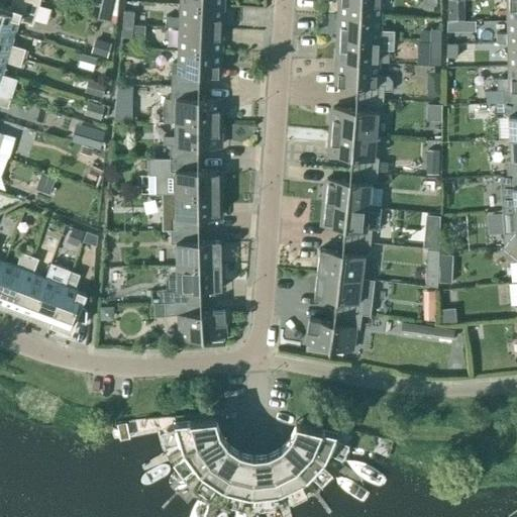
[(32,25),(39,4),(23,0),(11,0),(10,8),(0,4),(0,27),(15,32),(18,20),(32,25)]
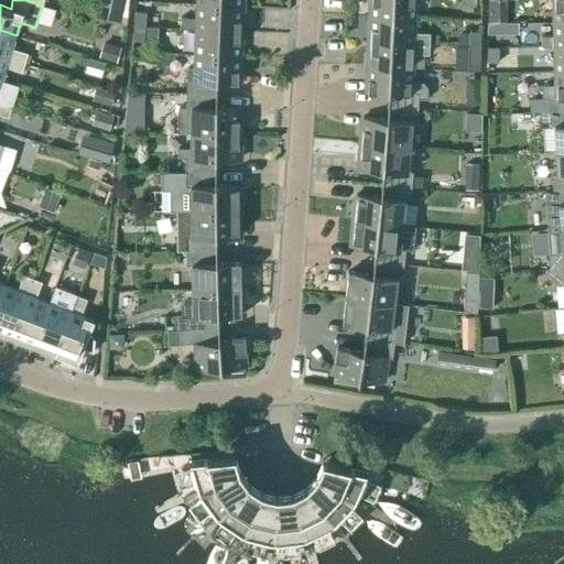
[(110,0),(106,20),(120,23),(126,24),(128,0),(110,0)]
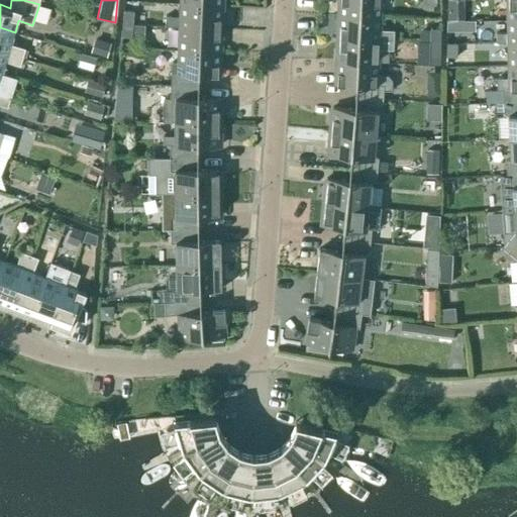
[(339,0),(339,15),(381,17),(381,0),(339,0)]
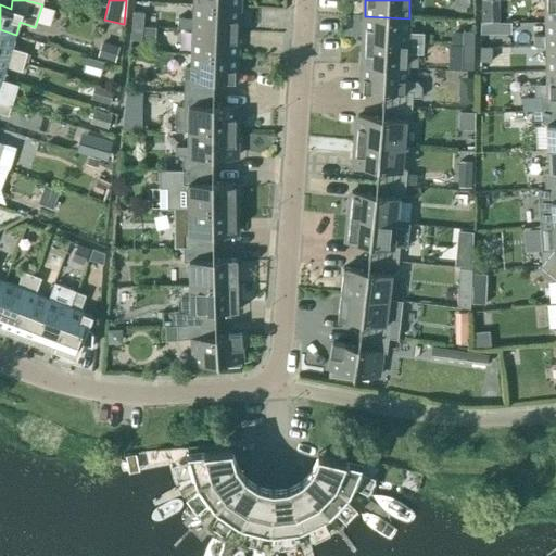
[(555,0),(545,0),(546,22),(555,21),(555,0)]
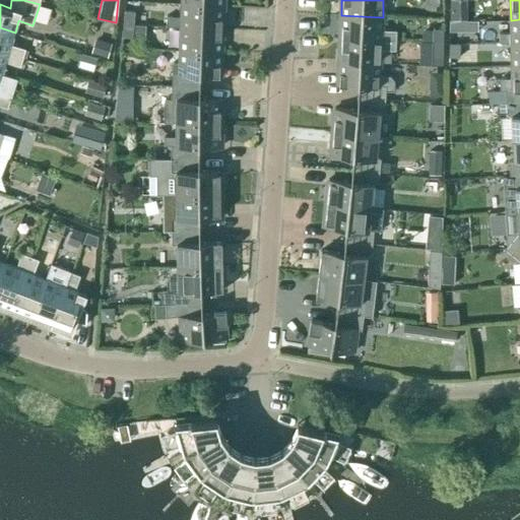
[(222,29),(223,6),(182,4),(181,27),(222,29)]
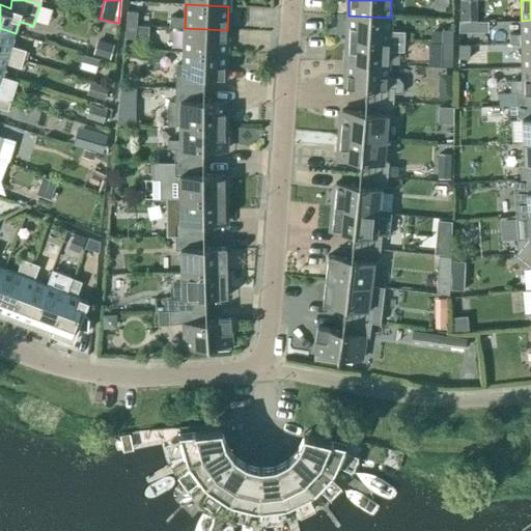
[(124,25),(137,26),(138,11),(126,10),(124,25)]
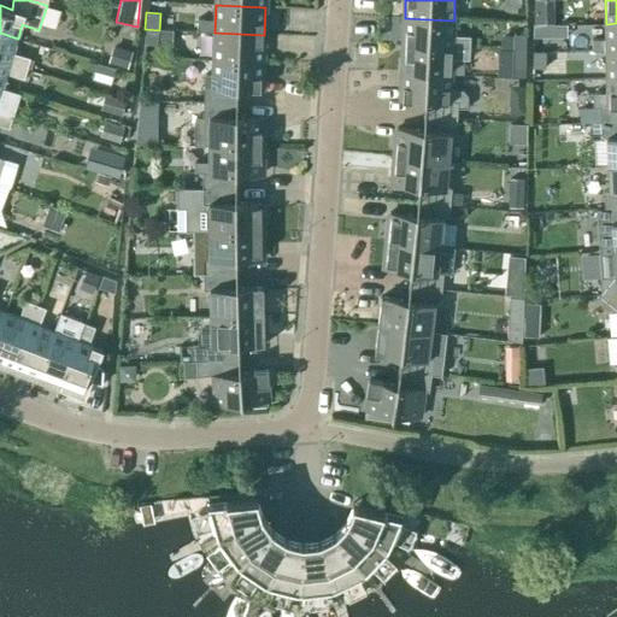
[(453,36),(454,21),(405,18),(404,46),(470,48),(470,36),(453,36)]
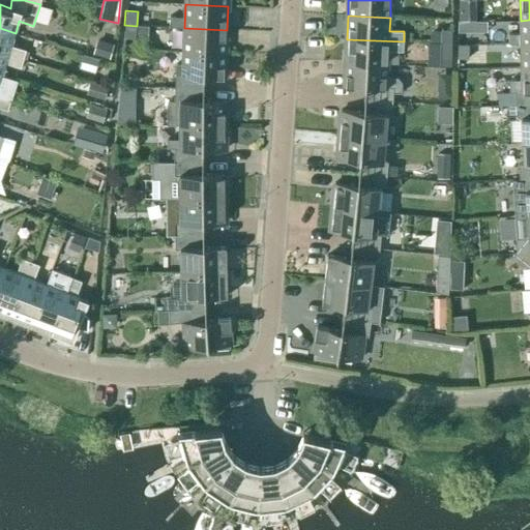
[(521,45),(529,43),(529,20),(521,21),(521,34),(508,34),(508,45),(521,45)]
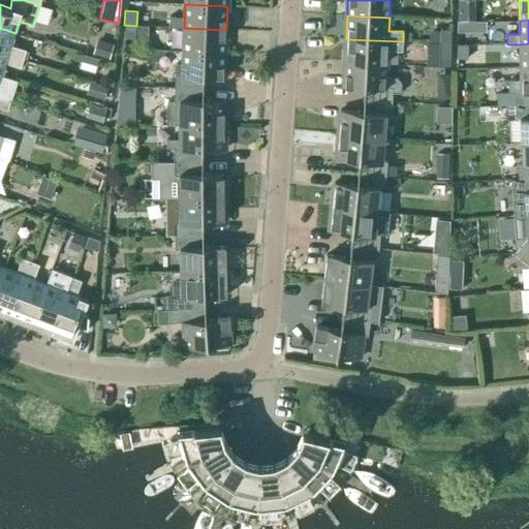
[(458,22),(457,22),(457,32),(468,32),(468,22),(458,22)]
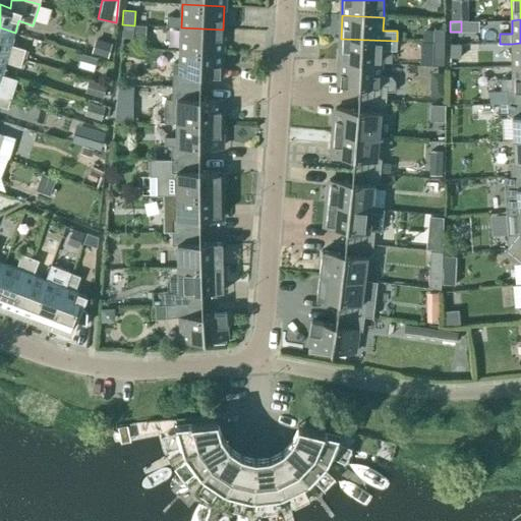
[(133,38),(134,25),(122,24),(121,38),(133,38)]
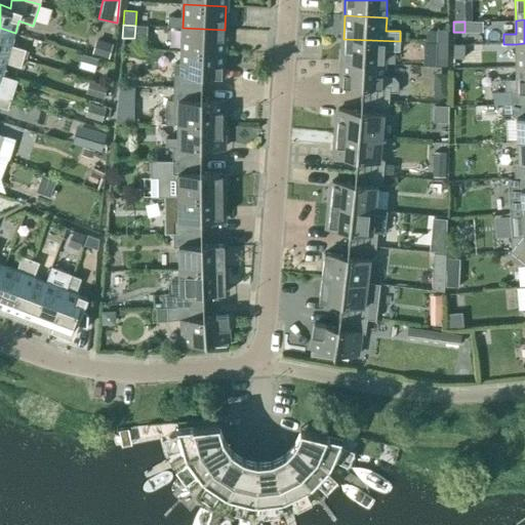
[(11,45),(15,33),(0,28),(0,51),(24,58),(26,50),(11,45)]
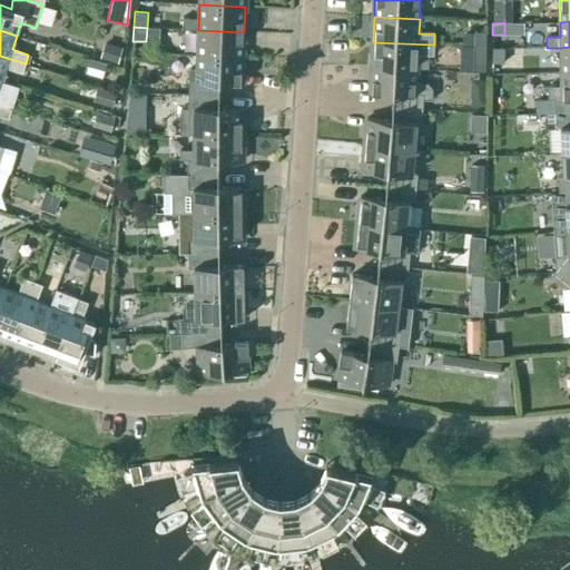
[(243,57),(244,32),(198,30),(197,56),(243,57)]
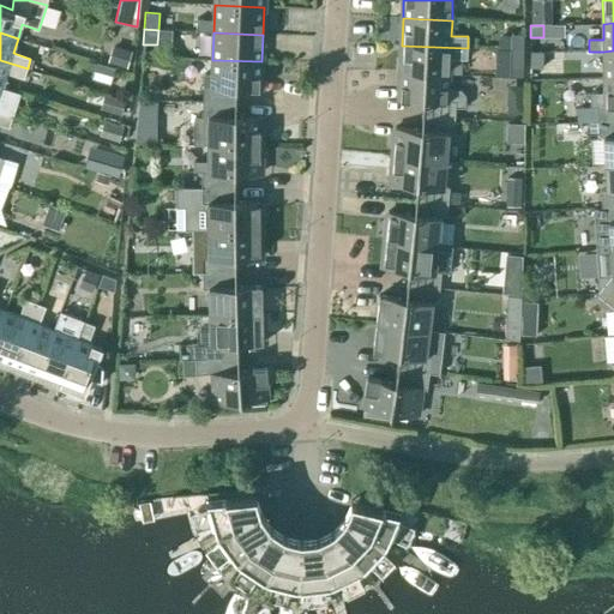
[(509,35),(509,52),(519,52),(521,36),(509,35)]
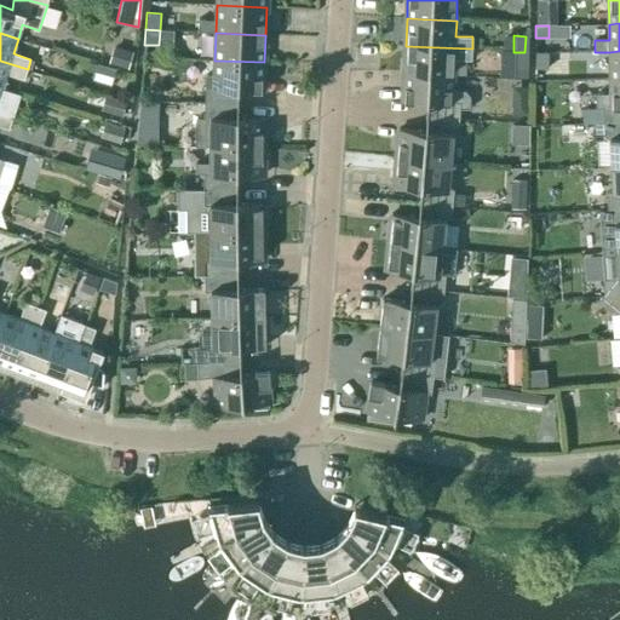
[(128,69),(133,51),(113,45),(108,63),(128,69)]
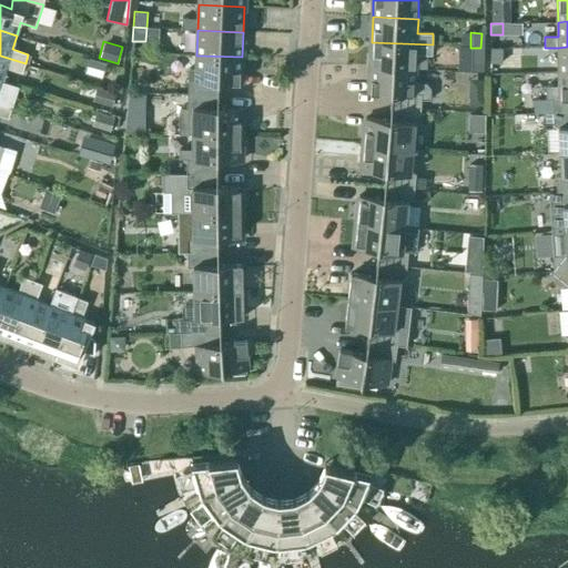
[(432,54),(433,44),(372,42),(369,67),(416,69),(416,54),(432,54)]
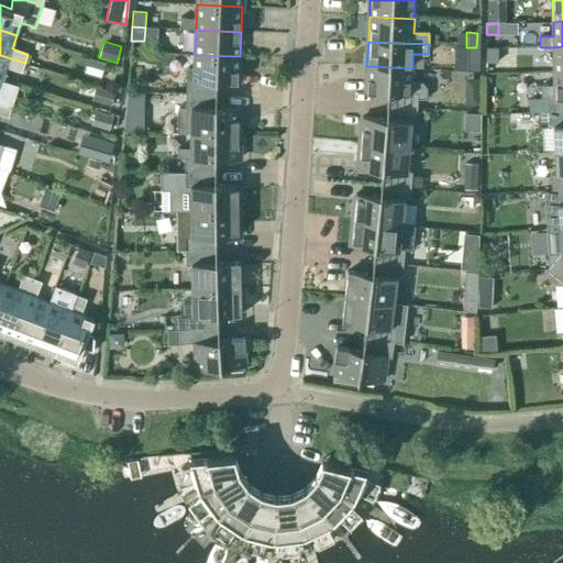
[(553,73),(562,72),(562,46),(553,47),(553,73)]
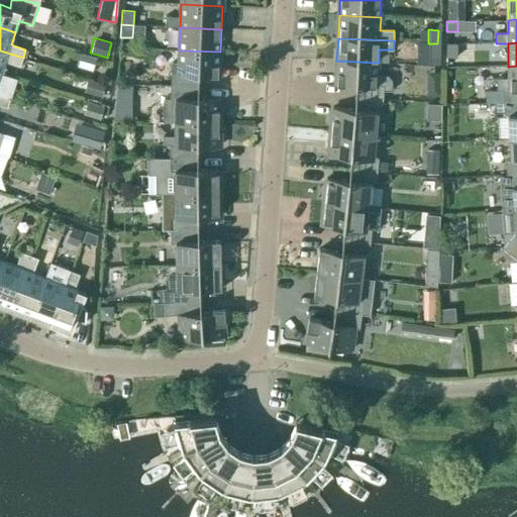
[(440,67),(440,45),(420,43),(419,66),(440,67)]
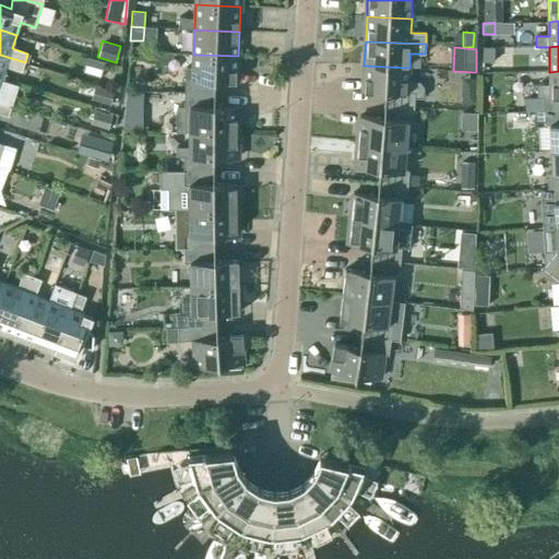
[(494,62),(495,48),(484,48),(483,62),(494,62)]
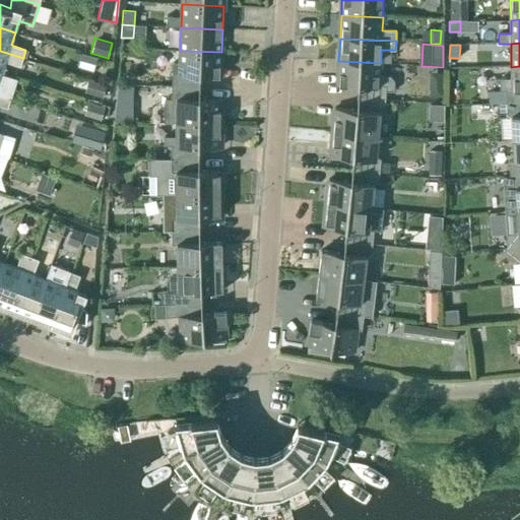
[(20,67),(23,58),(0,51),(0,74),(2,75),(6,63),(20,67)]
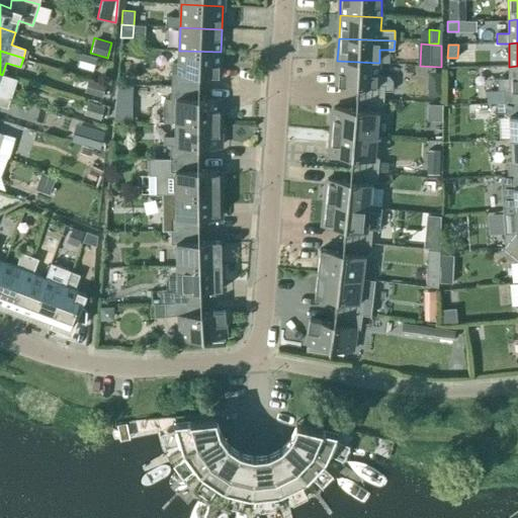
[(220,76),(221,52),(179,51),(178,63),(172,63),(171,86),(198,87),(199,75),(220,76)]
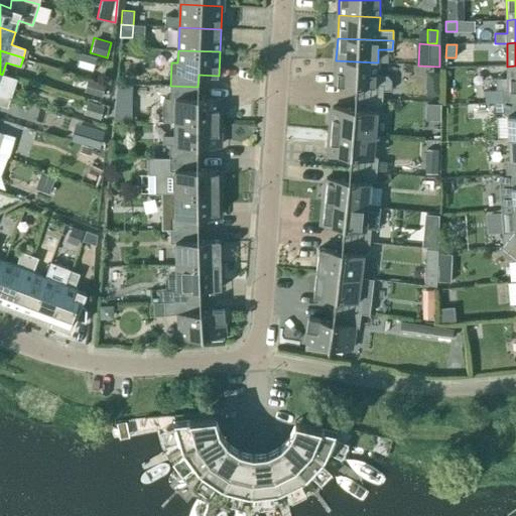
[(377,75),(378,62),(336,60),(335,85),(355,86),(355,98),(382,99),(383,91),(391,91),(391,81),(387,76),(377,75)]
